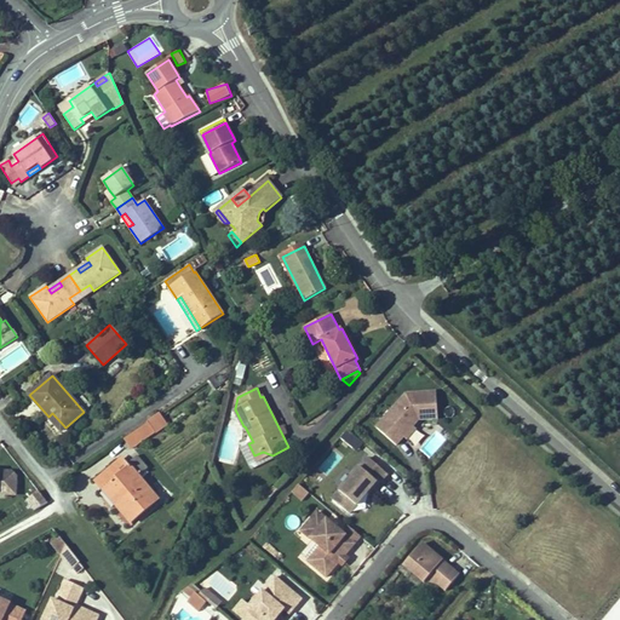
[(401,401),(377,428),(396,446),(403,437),(400,434),(409,424),(413,426),(419,420),(438,419),(436,392),(406,394),(407,400),(403,403),(401,401)]
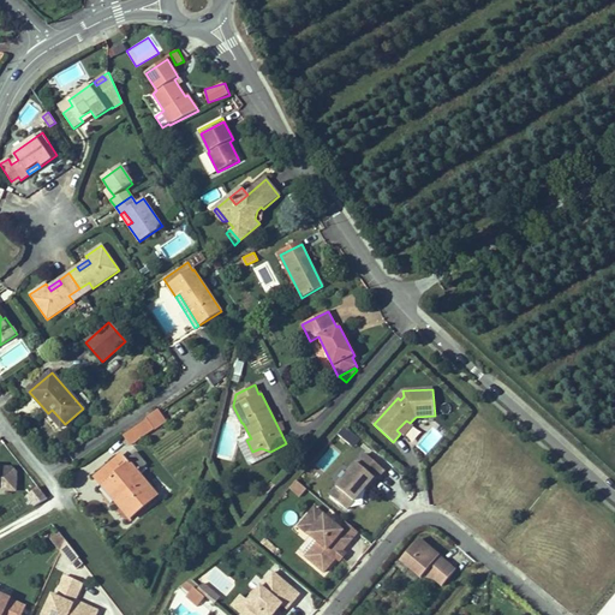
[(65,424),(52,410),(48,413),(61,428),(65,424)]
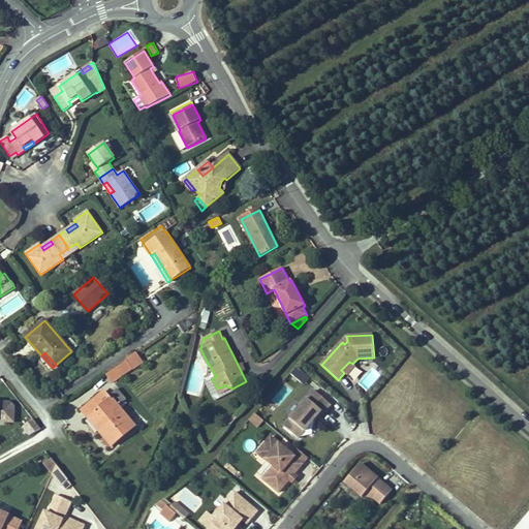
[(112,383),(132,369),(125,360),(105,373),(112,383)]
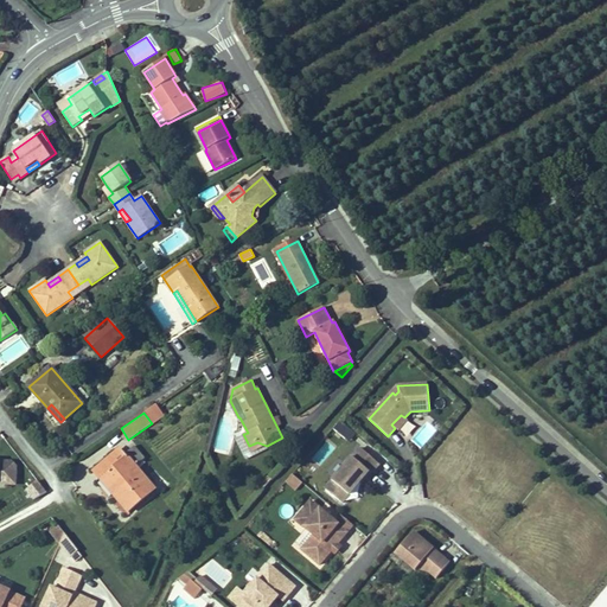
[(398,430),(408,420),(404,417),(401,415),(391,425),(395,428),(398,430)]
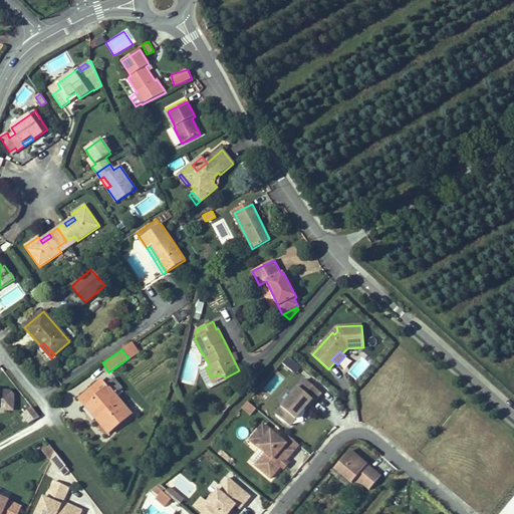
[(298,364),(289,356),(282,363),(292,371),(298,364)]
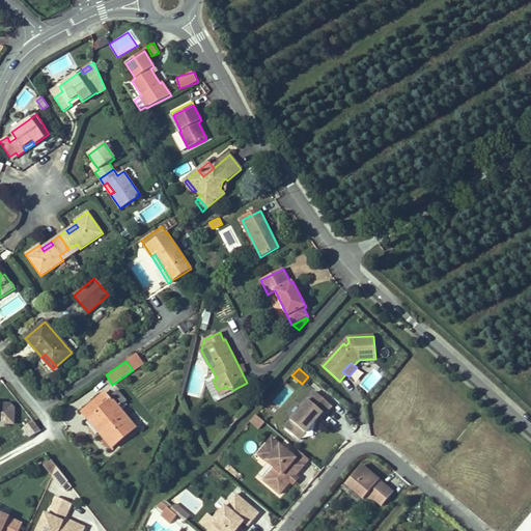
[(306,387),(311,380),(308,376),(302,384),(306,387)]
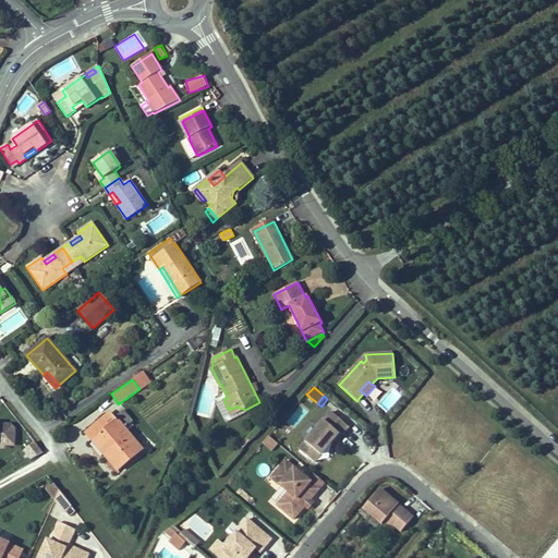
[(232,416),(245,410),(237,407),(229,410),(232,416)]
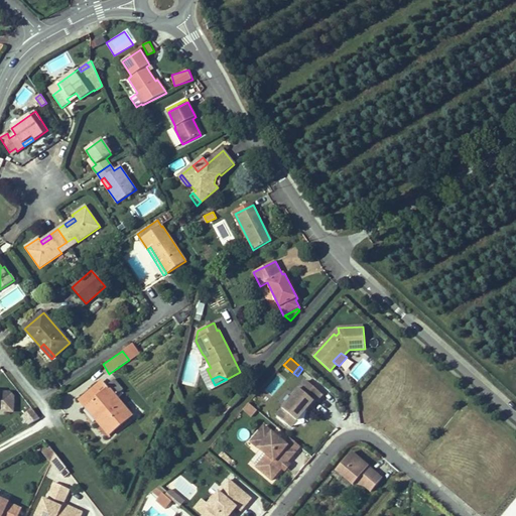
[(132,416),(115,396),(123,390),(115,379),(106,386),(108,389),(90,404),(97,413),(101,410),(104,414),(97,420),(109,435),(132,416)]
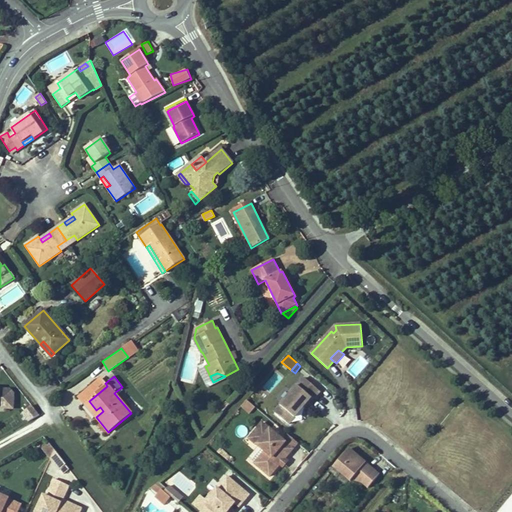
[(304,407),(311,399),(313,400),(320,392),(304,378),(275,412),(289,424),(304,407)]
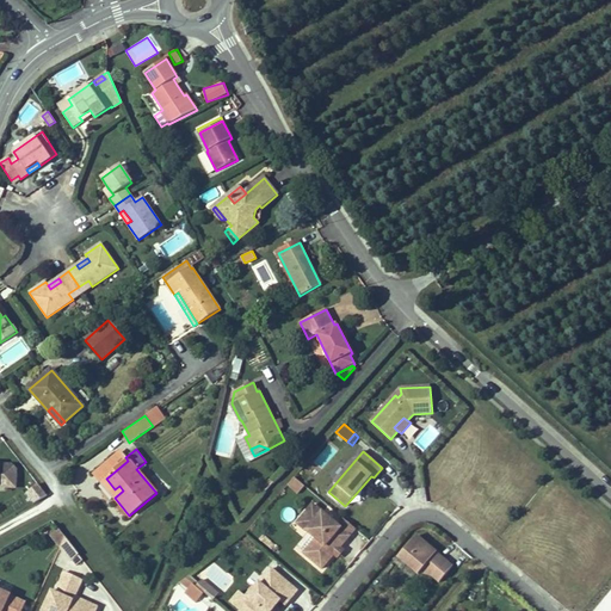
[(106,479),(128,461),(125,457),(121,452),(94,474),(115,498),(123,491),(119,486),(115,489),(106,479)]
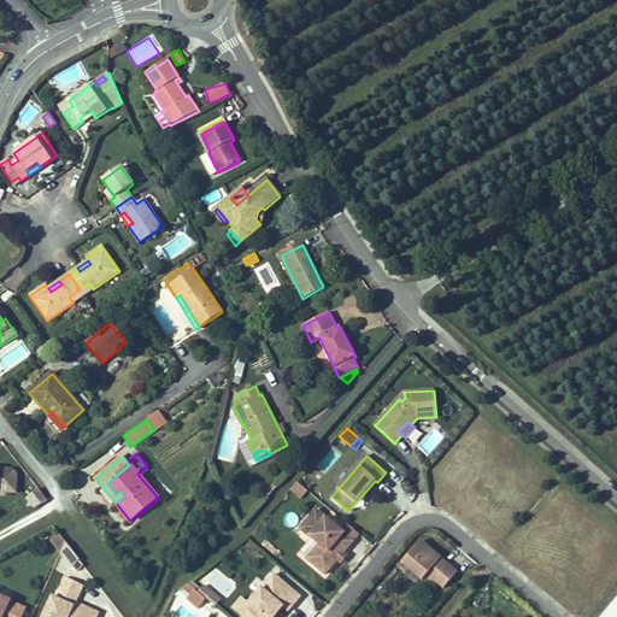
[(0,492),(16,493),(17,475),(12,470),(0,469),(0,492)]
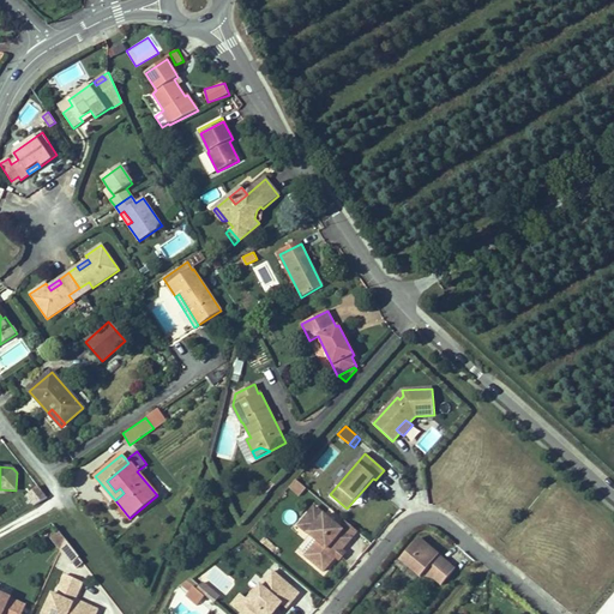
[(367,489),(375,480),(373,479),(365,488),(367,489)]
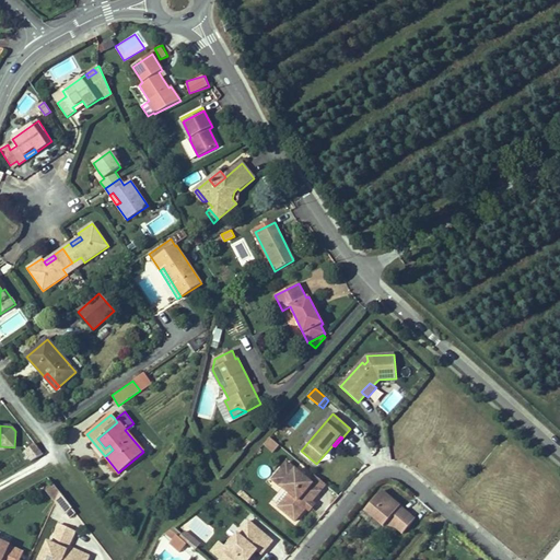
[(273,453),(279,445),(270,438),(264,444),(273,453)]
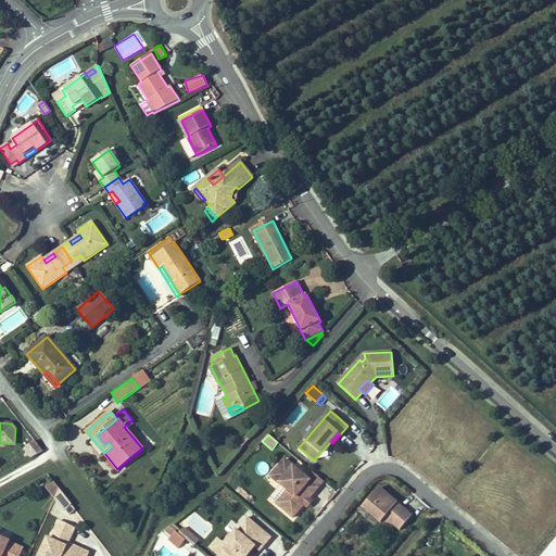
[(242,447),(249,439),(247,437),(239,445),(242,447)]
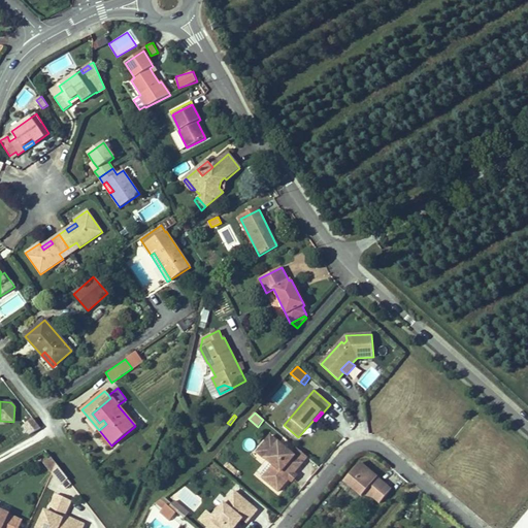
[(40,428),(33,419),(23,426),(30,434),(40,428)]
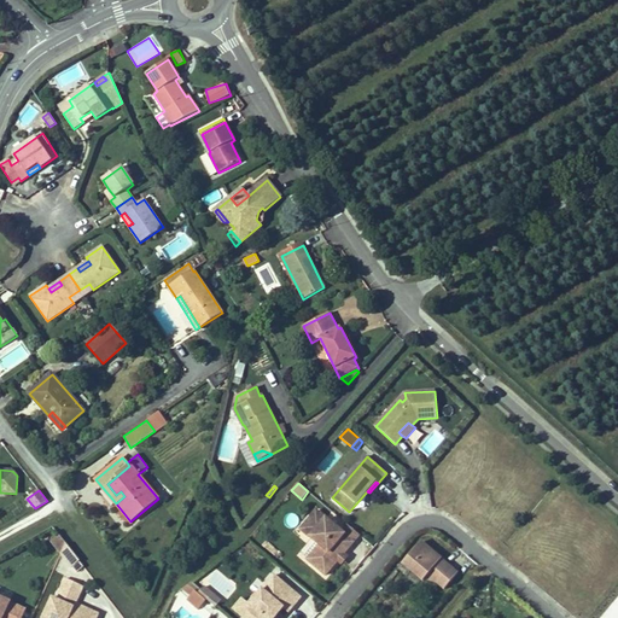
[(344,554),(354,542),(343,532),(316,511),(301,530),(319,546),(322,548),(310,563),(326,576),(338,561),(344,554)]
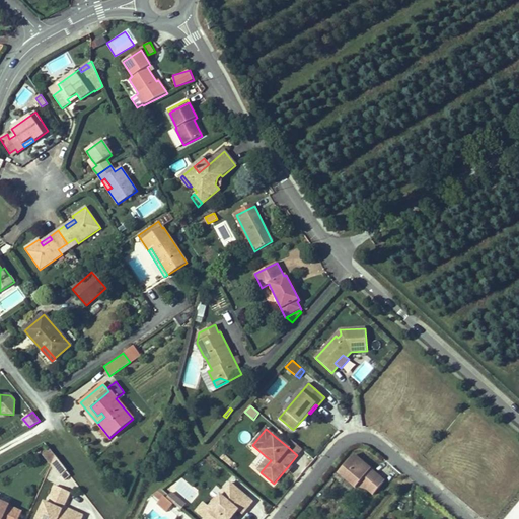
[(302,449),(292,441),(288,447),(297,455),(302,449)]
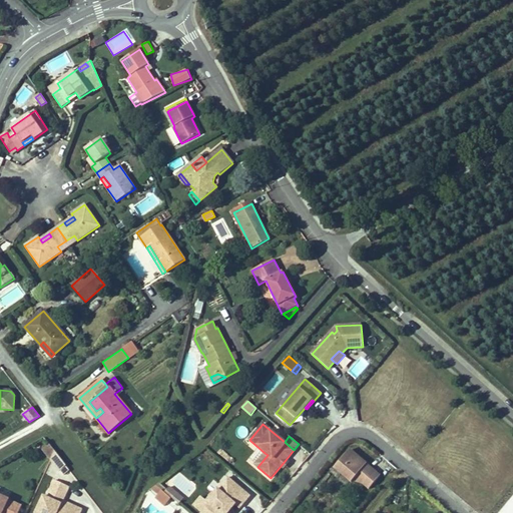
[(51,460),(55,451),(49,444),(42,449),(51,460)]
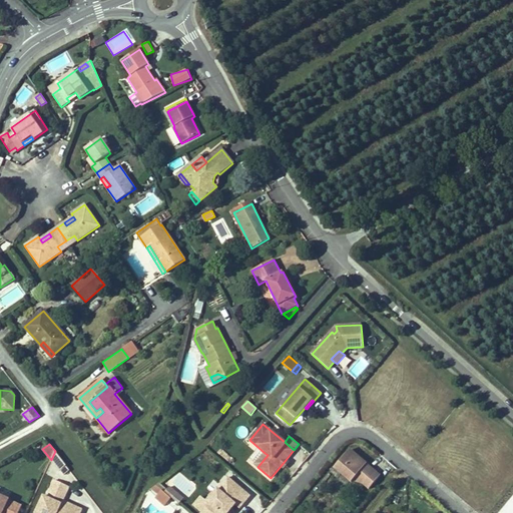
[(380,476),(362,460),(359,464),(356,461),(358,457),(350,450),(335,468),(351,482),(359,474),(366,477),(363,484),(369,489),(380,476)]
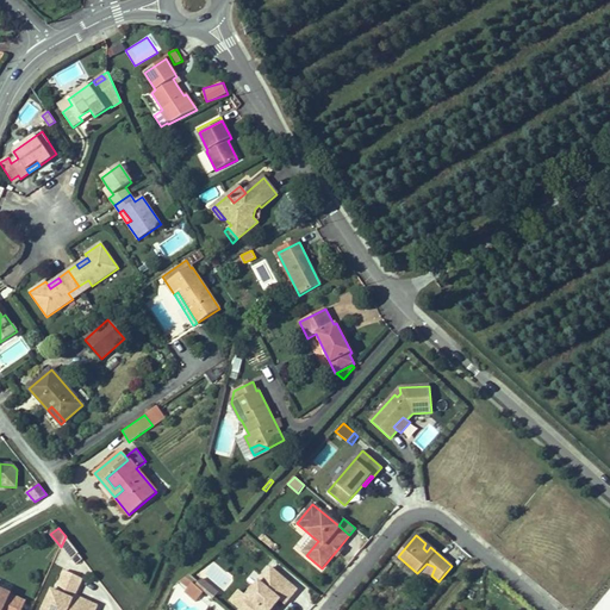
[(78,553),(66,536),(61,547),(69,559),(78,553)]
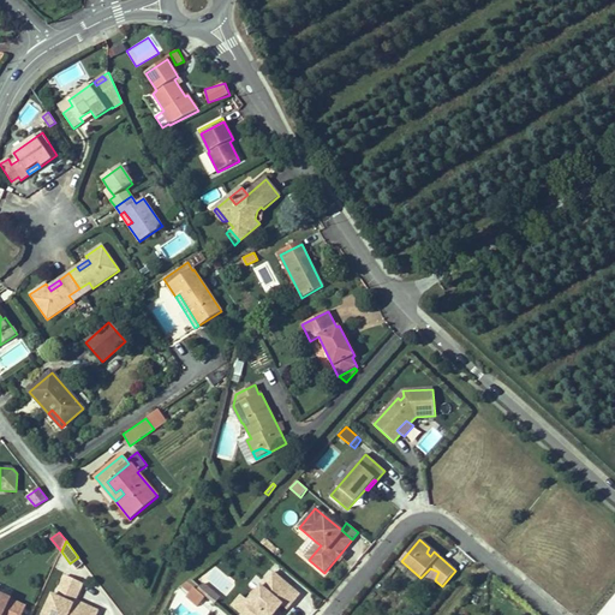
[(309,560),(321,545),(317,543),(305,557),(309,560)]
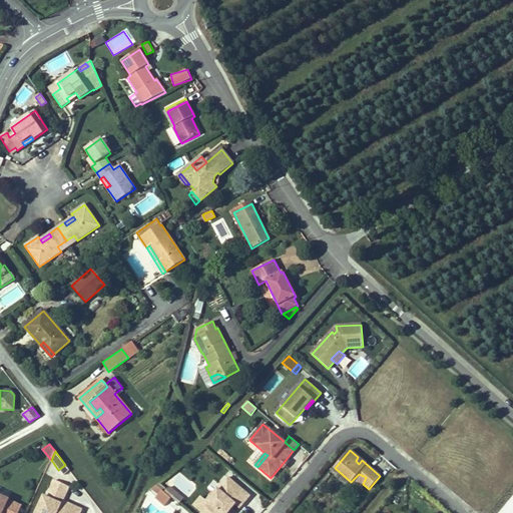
[(284,468),(289,463),(286,460),(281,466),(284,468)]
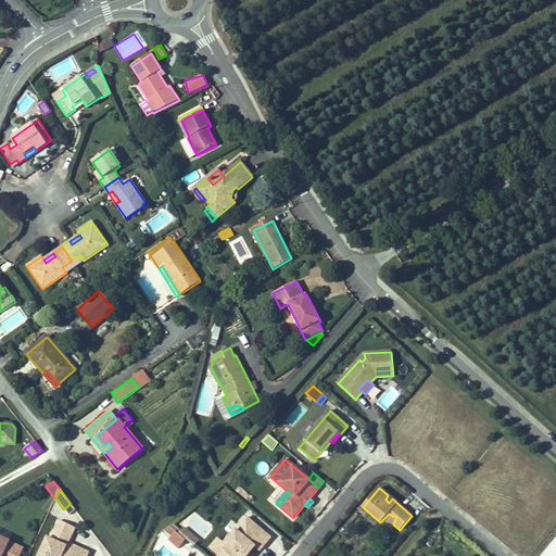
[(393,525),(396,517),(389,514),(380,522),(393,525)]
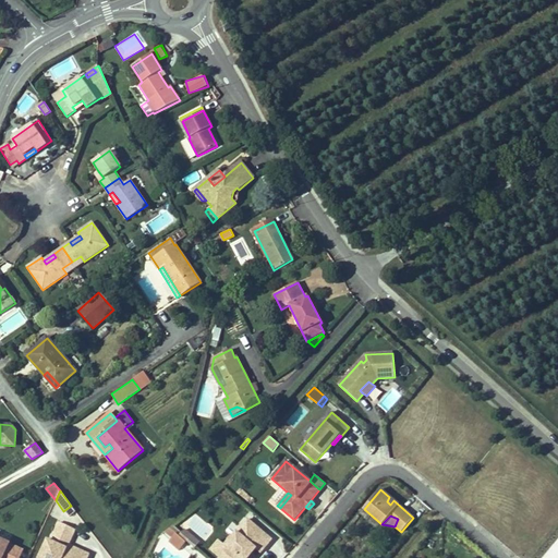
[(245,553),(251,545),(256,549),(261,553),(271,540),(247,519),(225,546),(228,549),(220,557),(247,557),(250,556),(245,553)]
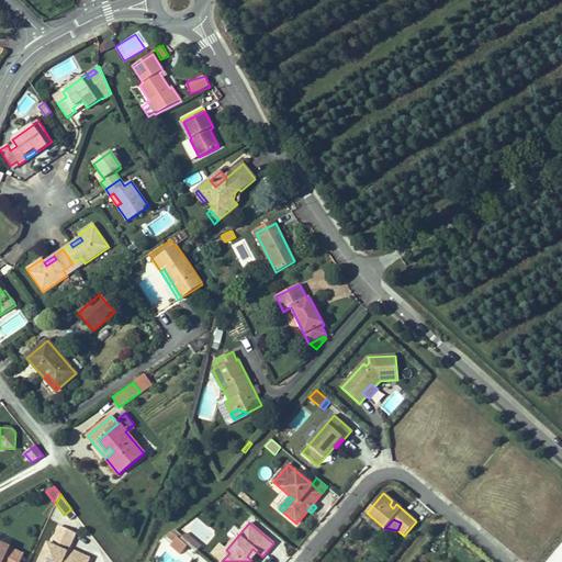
[(87,561),(78,558),(79,553),(69,549),(76,534),(59,526),(51,546),(47,543),(38,561),(87,561)]
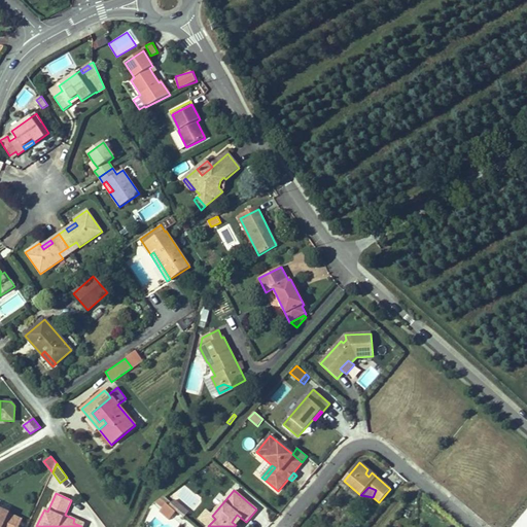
[(167,503),(161,498),(155,502),(163,508),(167,503)]
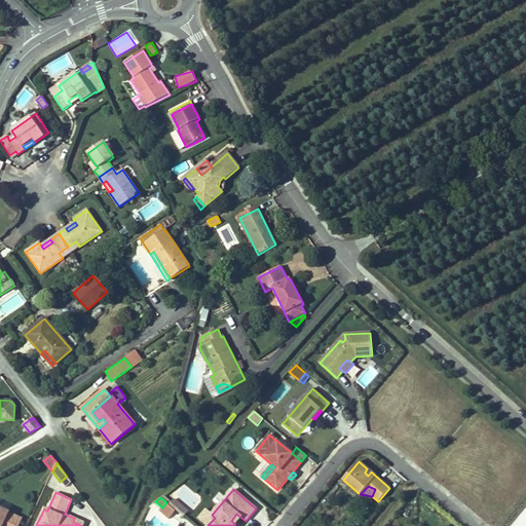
[(181,505),(174,499),(170,504),(177,511),(181,505)]
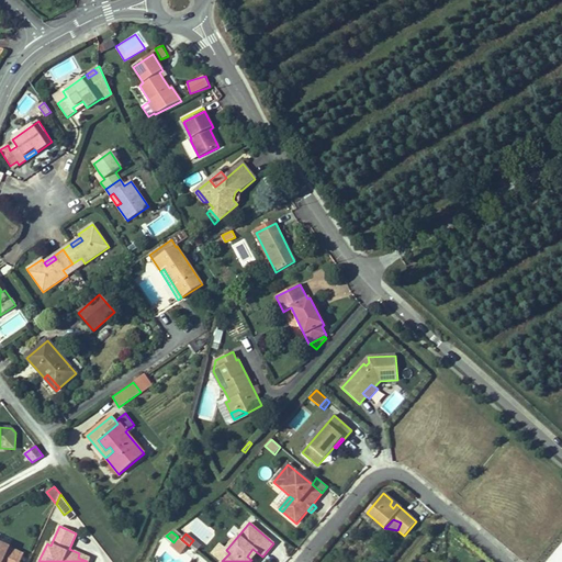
[(180,554),(187,546),(178,537),(173,542),(170,546),(180,554)]
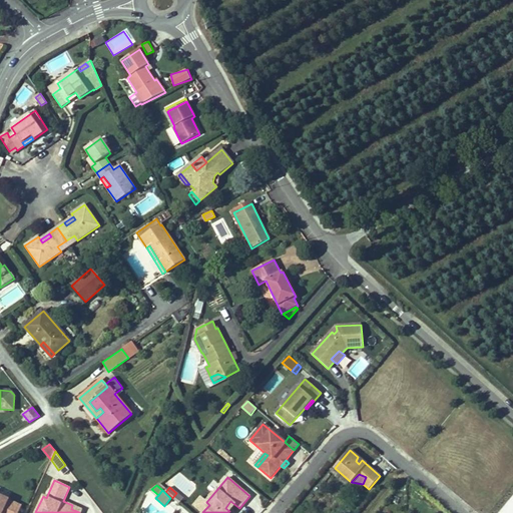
[(178,503),(182,498),(176,493),(172,498),(178,503)]
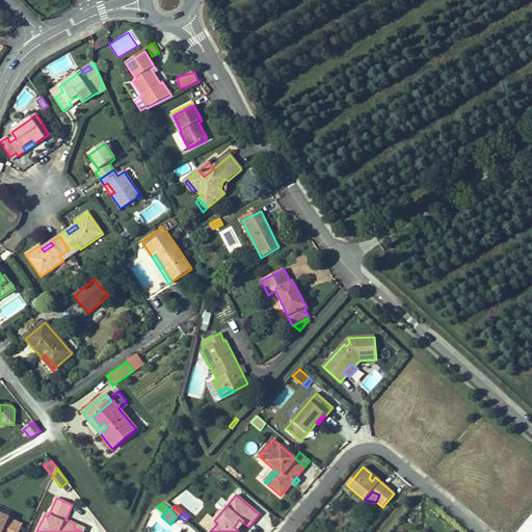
[(19,531),(23,525),(0,514),(0,531),(19,531)]
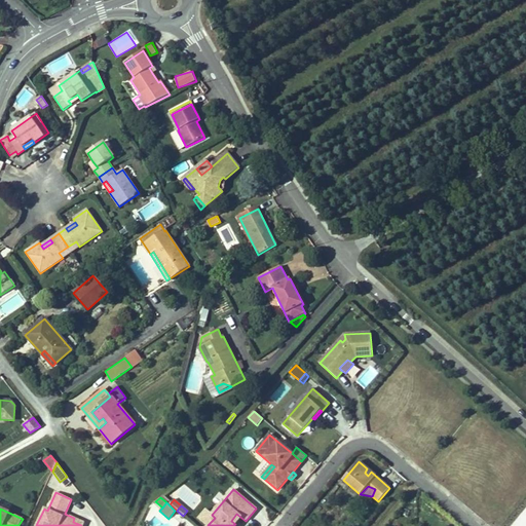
[(208,525),(215,518),(212,515),(205,510),(198,519),(208,525)]
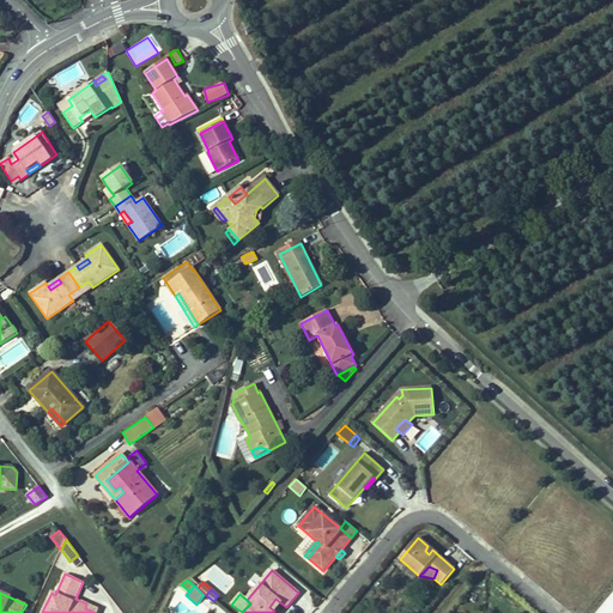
[(274,611),(281,604),(275,599),(269,607),(274,611)]
